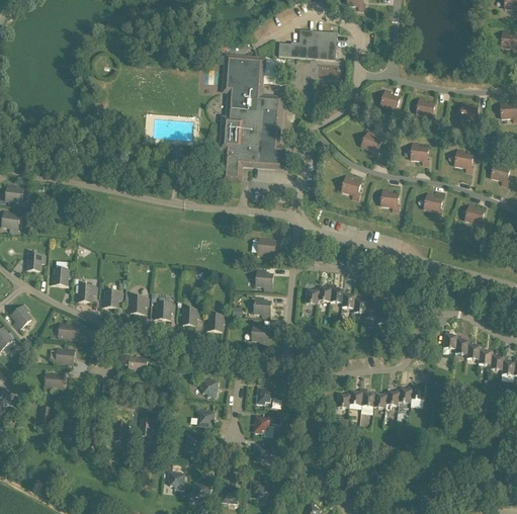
[(346,0),(346,4),(358,5),(357,8),(364,9),(364,4),(362,4),(362,0),(346,0)]
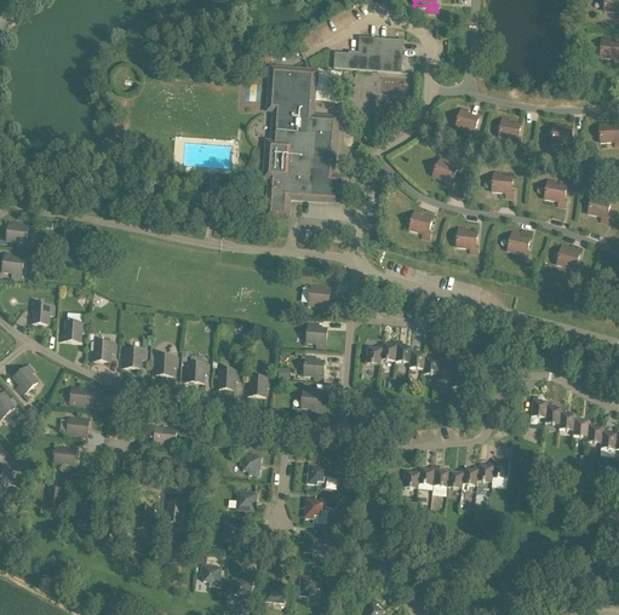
[(603,0),(603,9),(617,10),(617,15),(618,13),(618,0),(603,0)]
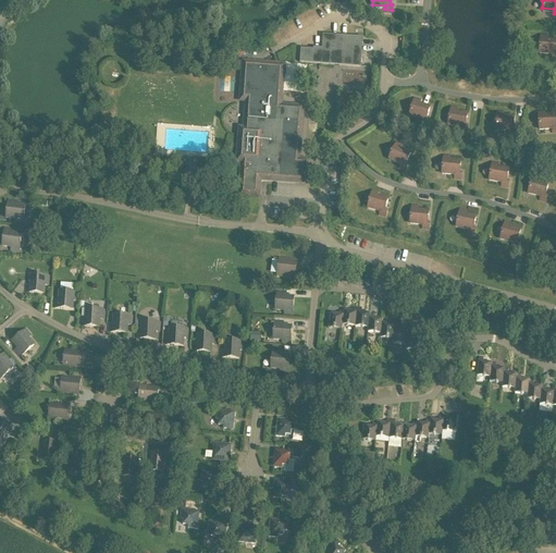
[(361,35),(322,32),(321,48),(300,46),(299,60),(359,64),(361,35)]
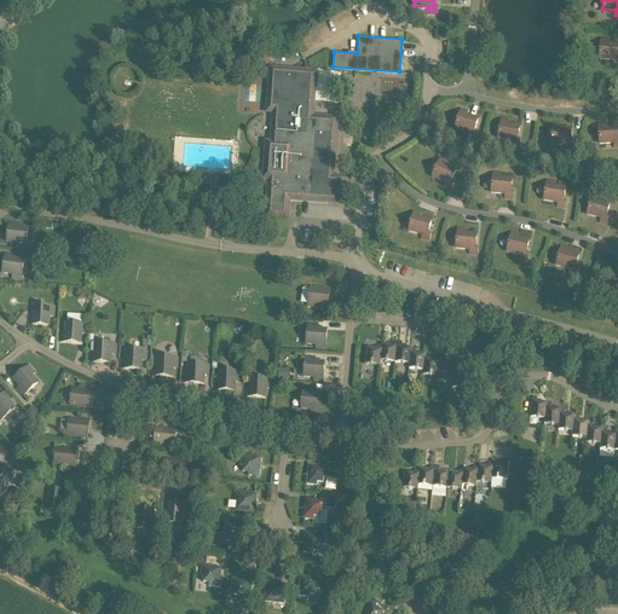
[(617,44),(617,41),(606,40),(606,36),(600,36),(599,56),(612,57),(612,61),(617,61),(617,54),(617,44)]
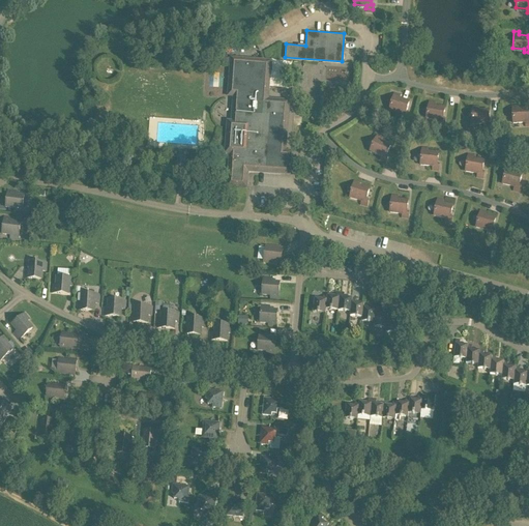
[(284,101),(263,100),(264,85),(267,85),(269,59),(230,56),(227,93),(236,94),(234,119),(227,119),(224,151),(228,151),(226,174),(245,176),(246,166),(261,167),(260,170),(278,171),(284,101)]
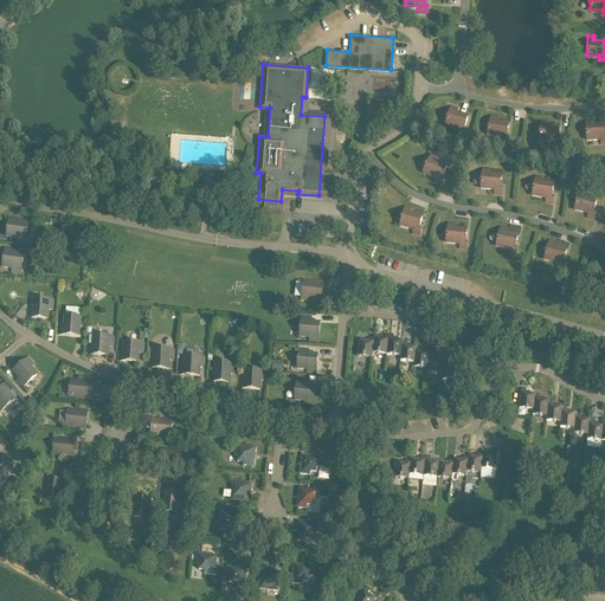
[(467,112),(455,110),(456,105),(450,104),(445,123),(458,127),(457,130),(464,133),(465,127),(463,125),(467,112)]
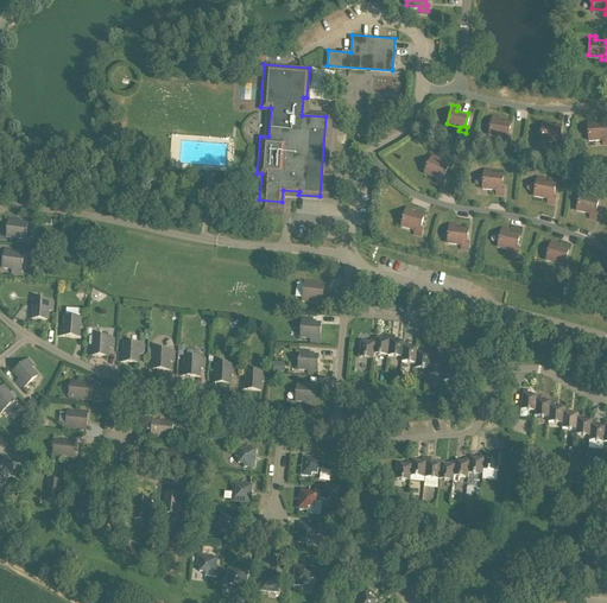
[(510,121),(498,119),(498,114),(492,113),(488,133),(503,135),(501,139),(509,140),(510,134),(507,134),(510,121)]
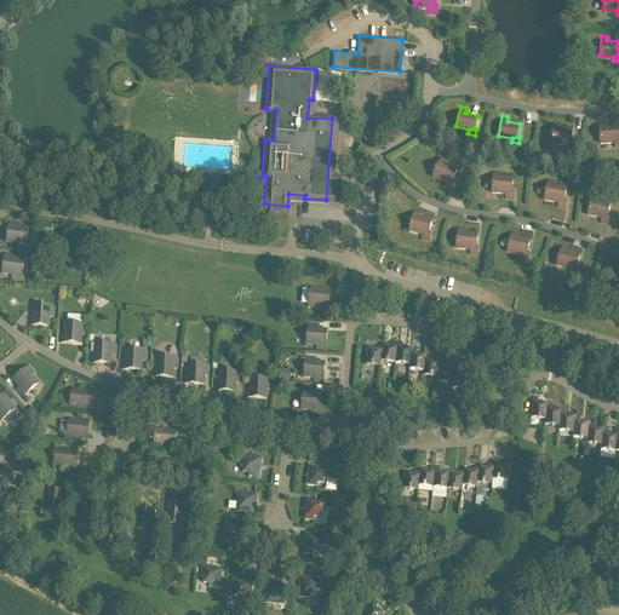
[(618,124),(606,125),(605,120),(599,121),(600,141),(613,141),(614,144),(618,143),(618,137),(618,138),(618,124)]
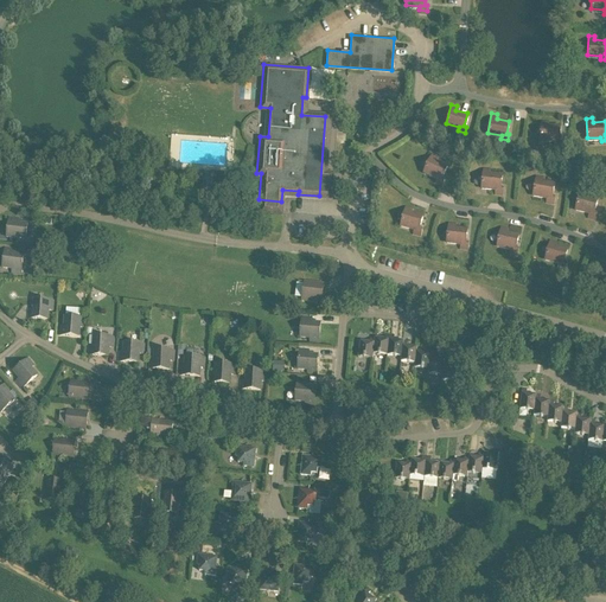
[(559,123),(547,123),(547,119),(541,119),(540,139),(554,139),(554,142),(561,142),(561,136),(559,136),(559,123)]
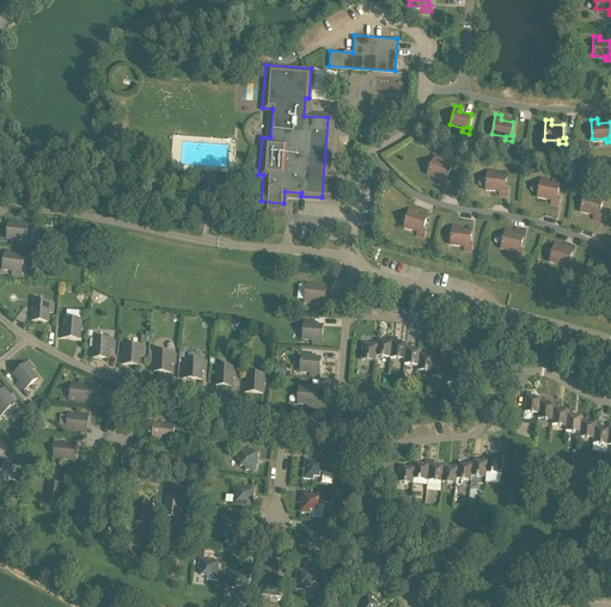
[(450,165),(439,160),(440,157),(434,153),(427,172),(439,177),(438,181),(445,184),(447,178),(445,177),(450,165)]
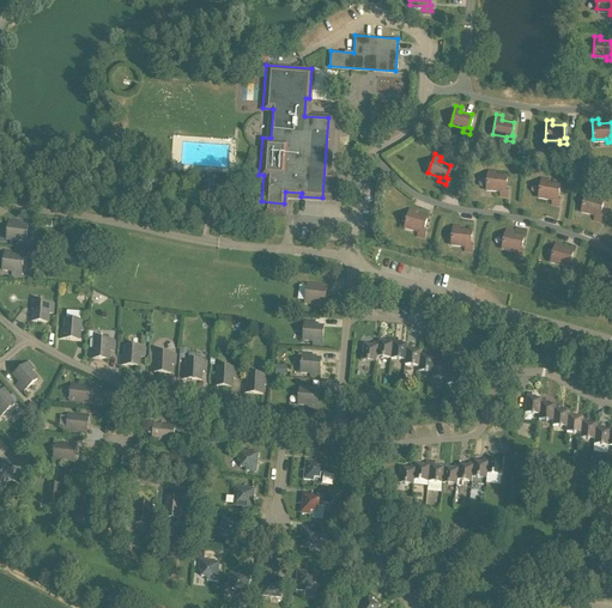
[(506,174),(494,172),(494,169),(488,168),(485,188),(500,189),(500,193),(507,194),(507,188),(504,187),(506,174)]
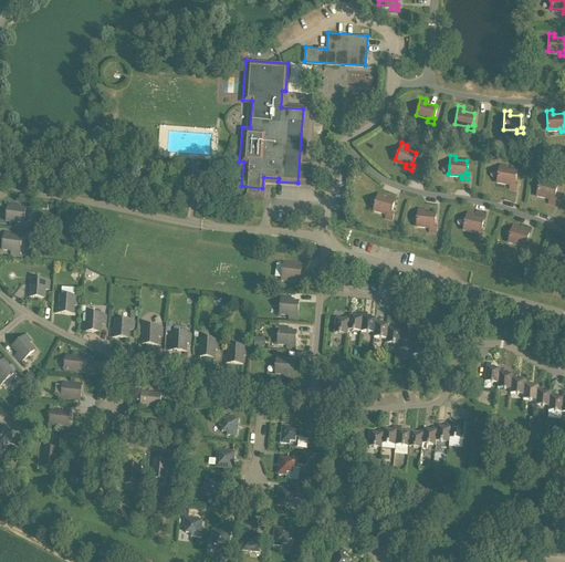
[(515,168),(504,167),(505,163),(499,162),(497,180),(509,183),(509,186),(515,187),(516,181),(513,181),(515,168)]
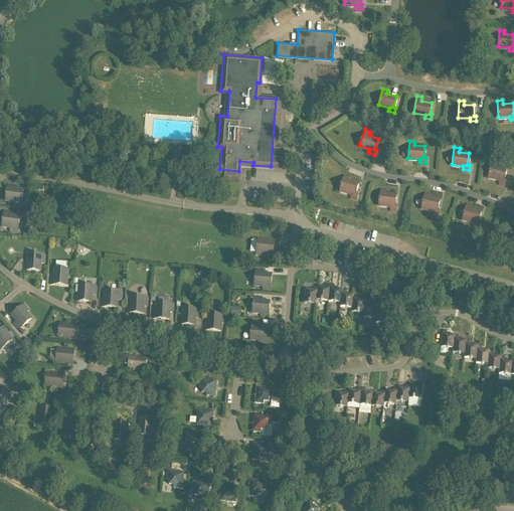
[(506,167),(499,165),(496,165),(497,161),(492,160),(488,176),(499,179),(498,182),(504,183),(505,178),(503,178),(506,167)]
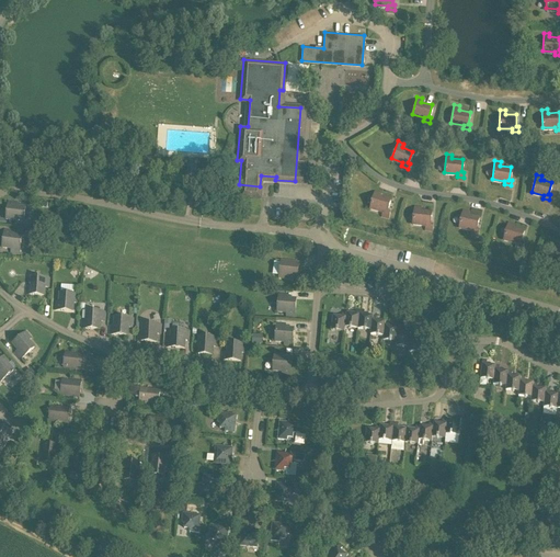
[(260,199),(260,188),(239,186),(238,196),(260,199)]
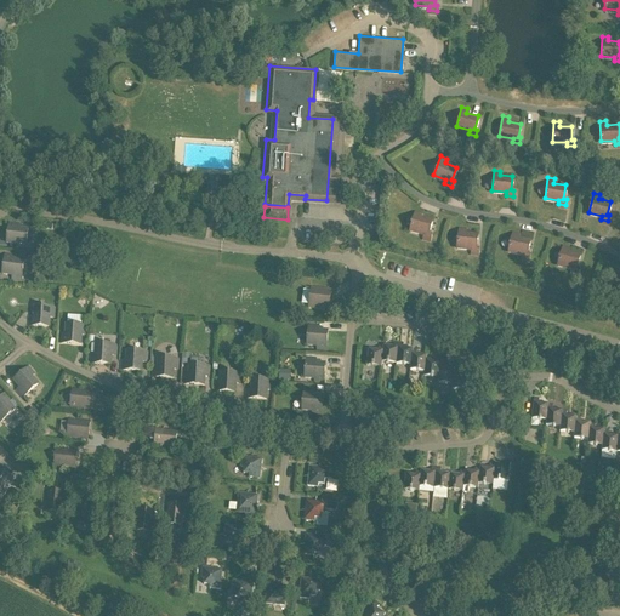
[(431,218),(420,215),(421,211),(414,209),(409,228),(422,232),(422,235),(430,238),(431,232),(428,232),(431,218)]
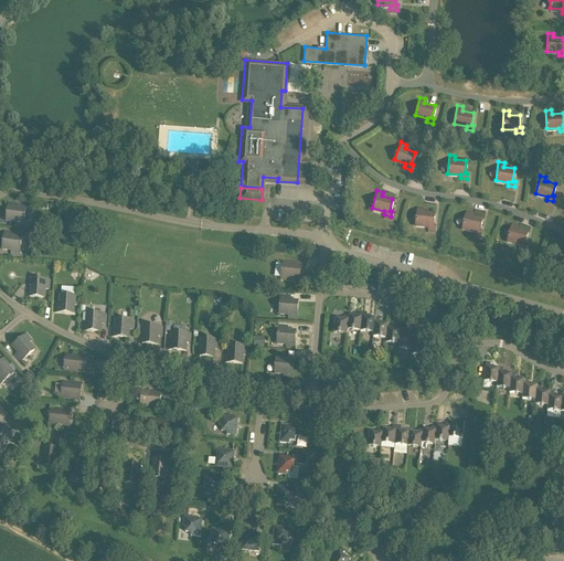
[(24,205),(16,204),(16,201),(8,200),(4,218),(14,219),(13,223),(22,224),(24,205)]
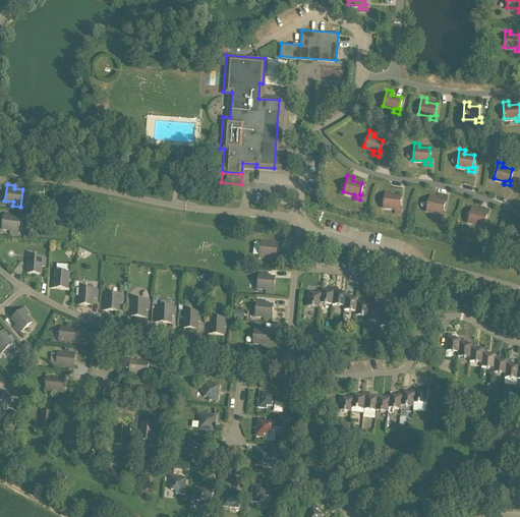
[(400,194),(390,193),(390,189),(385,189),(383,206),(394,208),(394,211),(400,212),(401,207),(398,206),(400,194)]
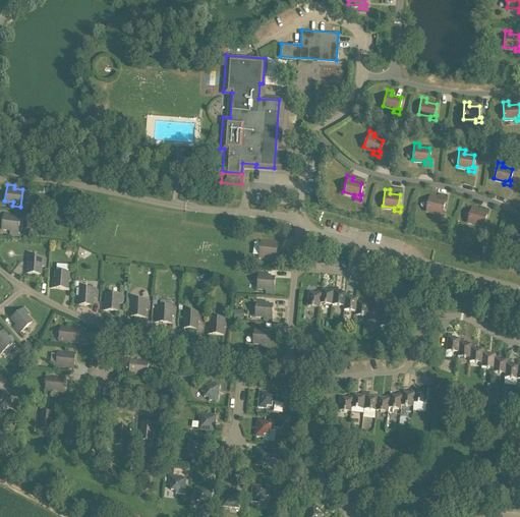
[(444,199),(434,197),(435,194),(429,192),(425,210),(438,212),(437,215),(443,217),(444,212),(442,211),(444,199)]
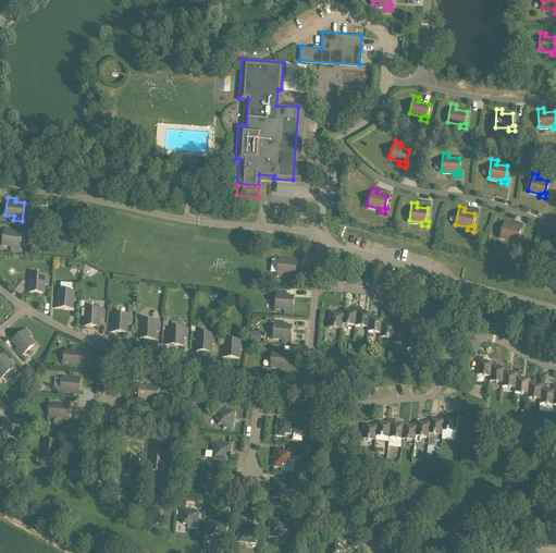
[(519,226),(509,223),(509,220),(504,219),(499,236),(511,240),(510,243),(517,244),(519,240),(516,238),(519,226)]
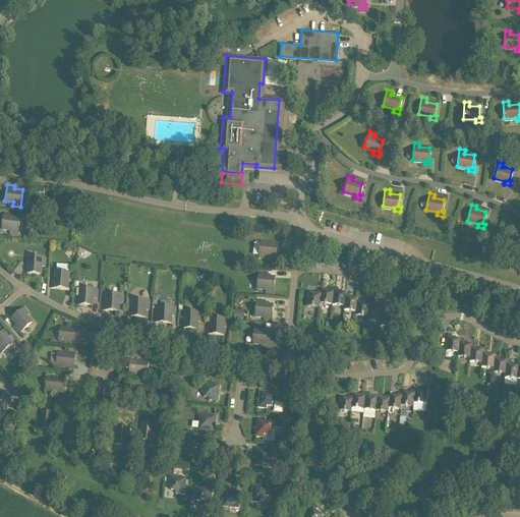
[(19,216),(11,215),(11,211),(3,210),(1,227),(9,228),(9,232),(17,233),(19,216)]
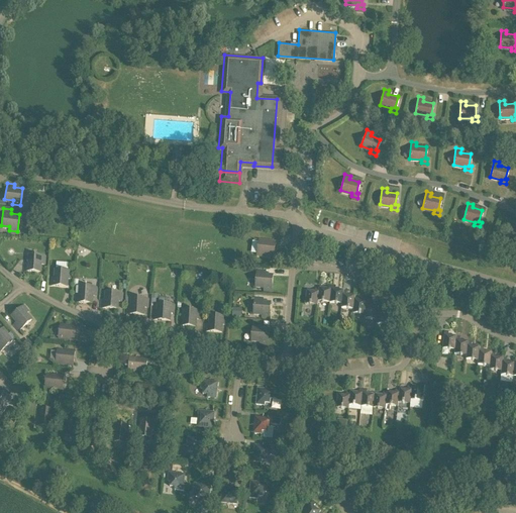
[(515,221),(513,220),(506,235),(515,239),(515,221)]
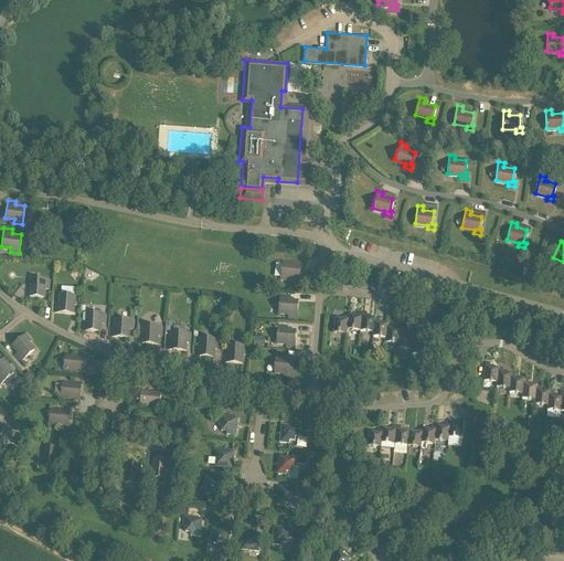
[(300,262),(282,260),(279,277),(298,279),(300,262)]
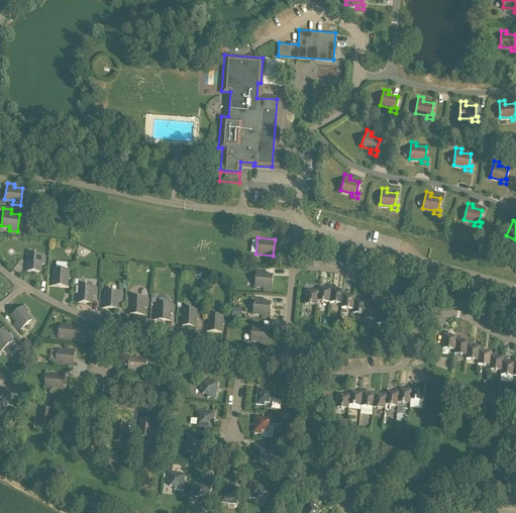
[(44,253),(27,252),(27,261),(23,261),(23,269),(39,270),(40,262),(44,262),(44,253)]
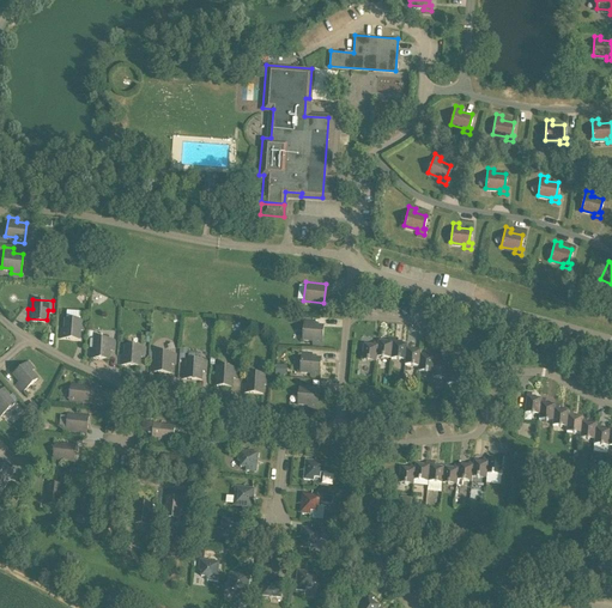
[(84,317),(65,316),(64,326),(59,326),(59,335),(79,336),(79,327),(84,327),(84,317)]
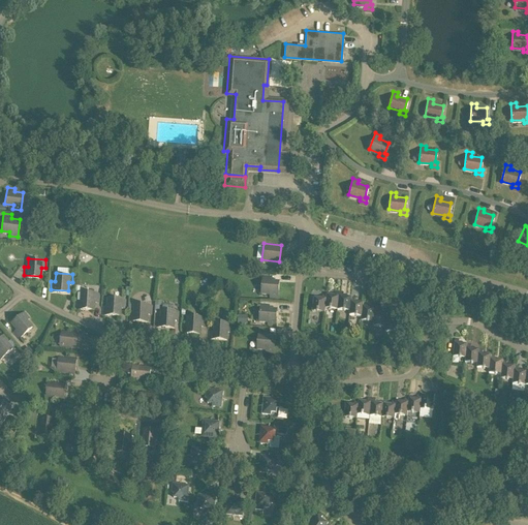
[(278,279),(270,278),(270,275),(261,274),(260,291),(269,291),(269,296),(277,297),(278,279)]
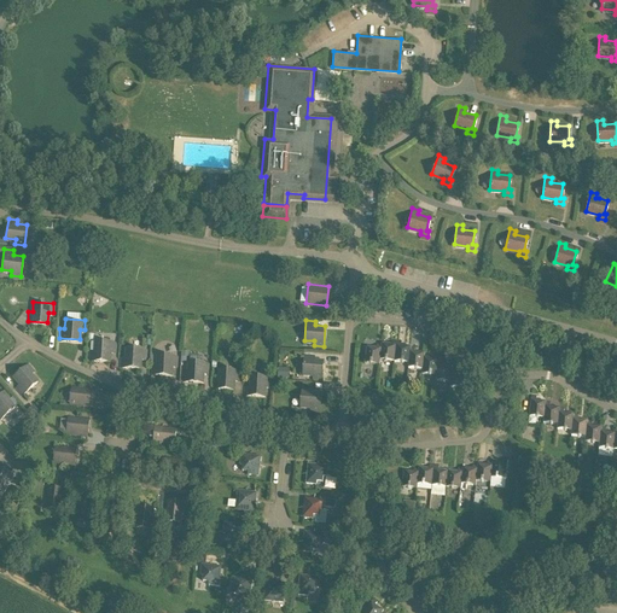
[(380,340),(379,357),(393,358),(395,338),(390,337),(390,342),(380,340)]
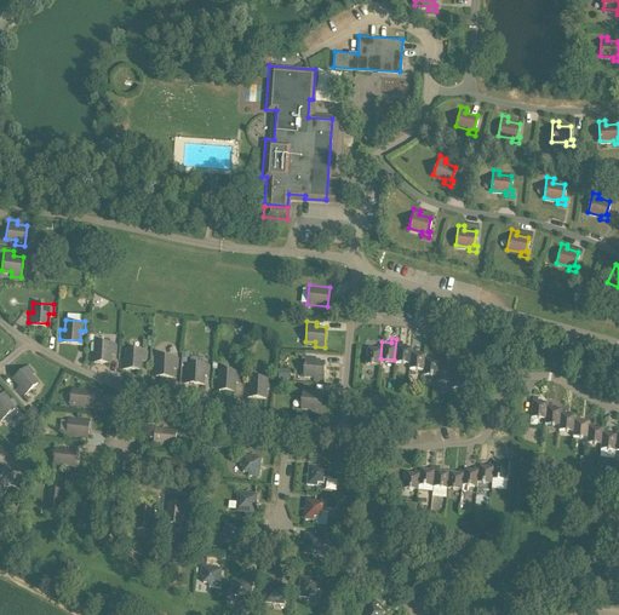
[(408,361),(411,345),(401,344),(402,339),(396,339),(394,360),(408,361)]
